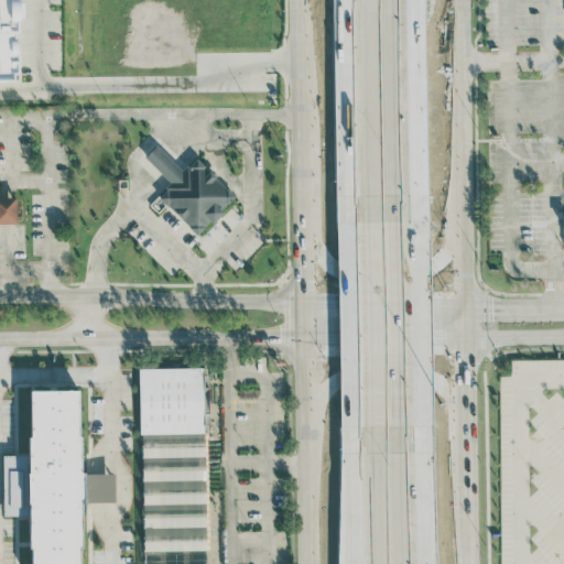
[(17,0),(0,0),(0,79),(17,79),(15,18),(24,17),(24,1),(18,1),(17,0)]
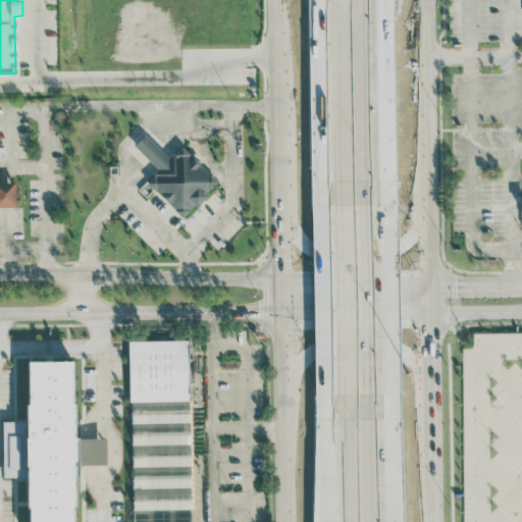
[(133,146),(158,168),(146,183),(184,217),(217,180),(180,147),(169,157),(144,134),(133,146)]
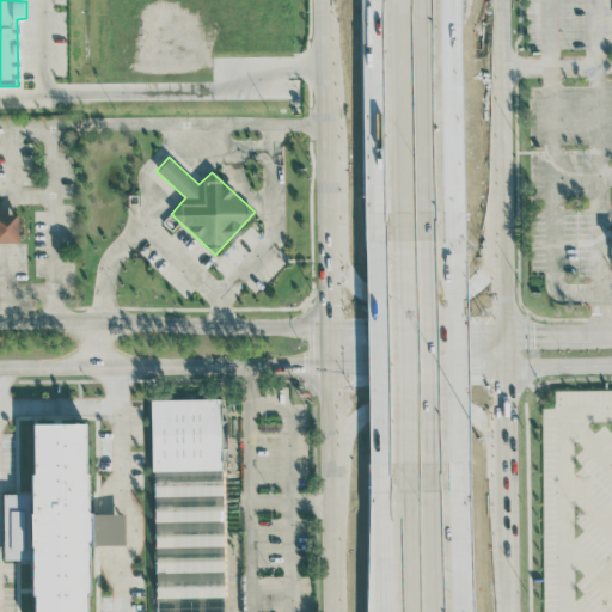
[(0,213),(0,242),(18,243),(18,214),(0,213)]
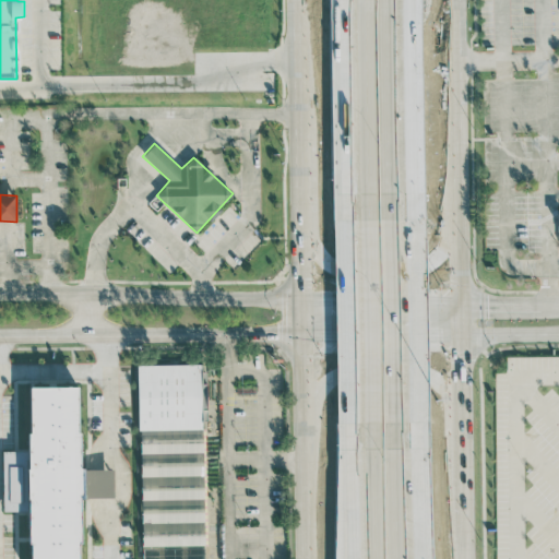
[(139,365),(141,545),(203,545),(201,364),(139,365)]
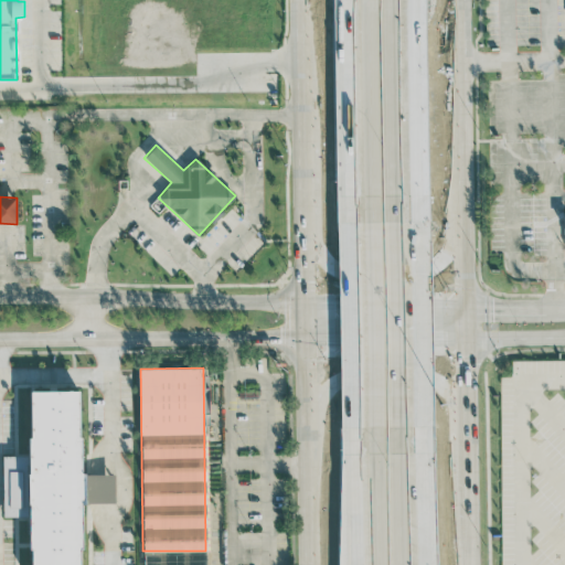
[(30,564),(81,564),(81,503),(114,502),(114,473),(81,475),(80,391),(29,391),(30,456),(2,456),(3,516),(30,516),(30,564)]
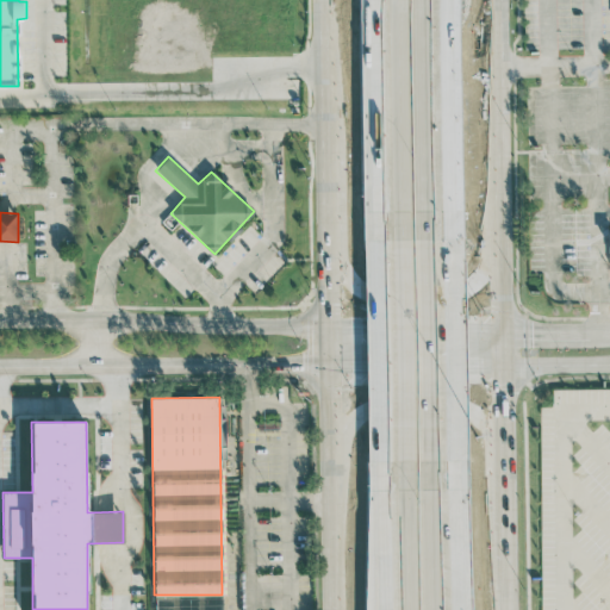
[(223,609),(223,595),(155,597),(155,609),(223,609)]
